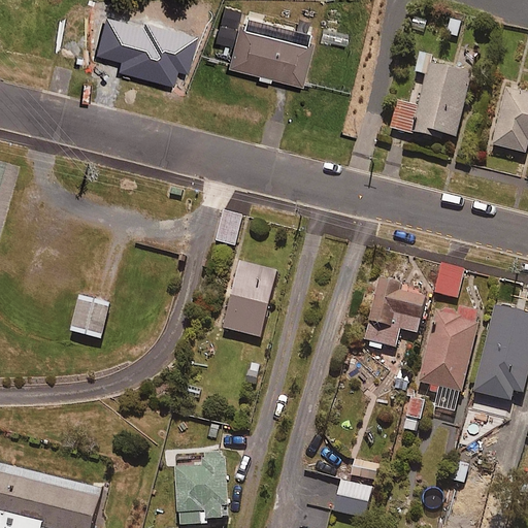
[(433,55),(420,52),(416,69),(427,72),(420,104),(398,100),(392,126),(455,141),(471,70),(431,61),(433,55)]
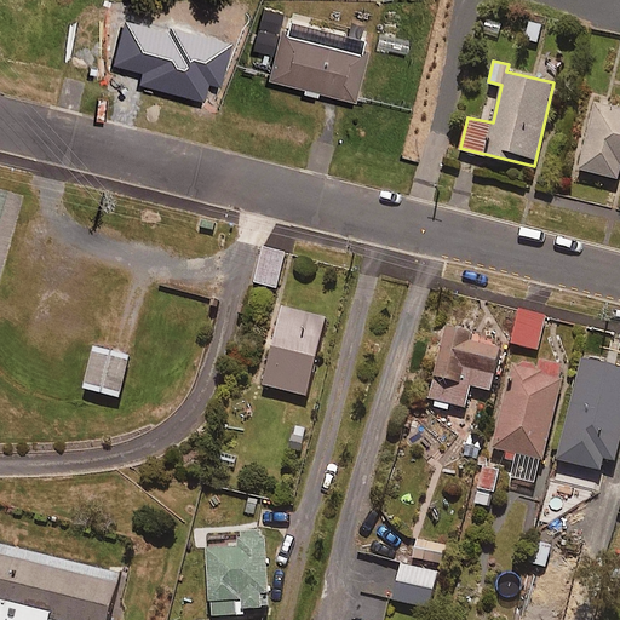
[(619,105),(592,99),(575,167),(618,178),(619,167),(619,105)]
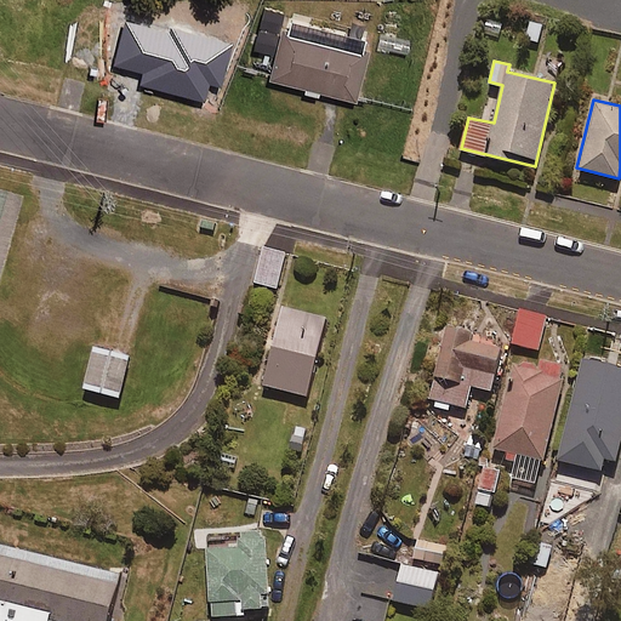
[(285,255),(263,250),(255,283),(277,288),(285,255)]
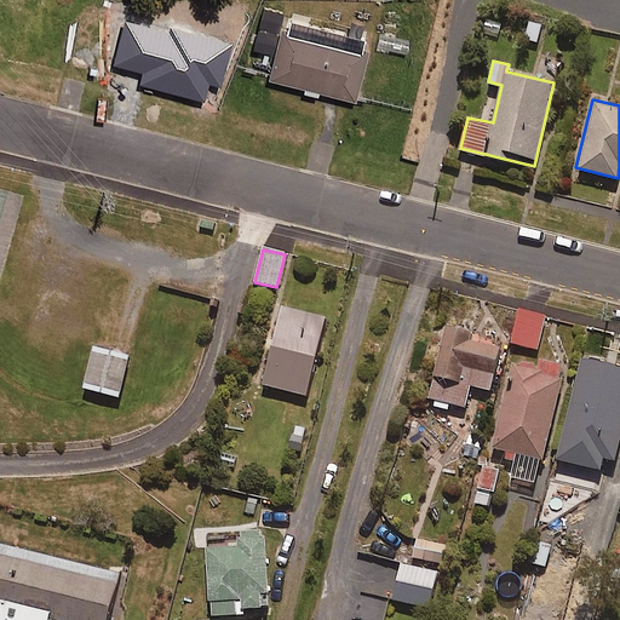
[(325,316),(281,305),(262,383),(305,394),(325,316)]
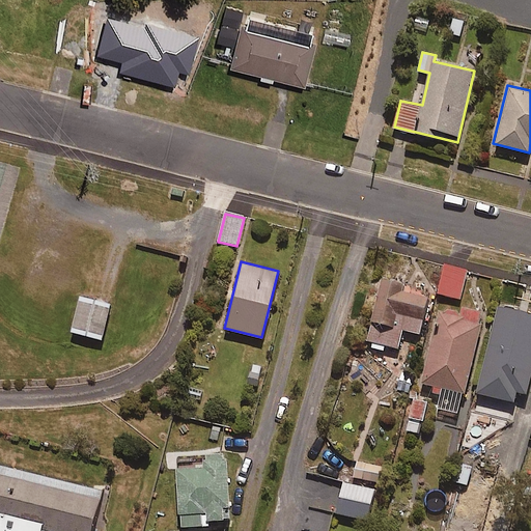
[(467,271),(445,266),(438,294),(460,299),(467,271)]
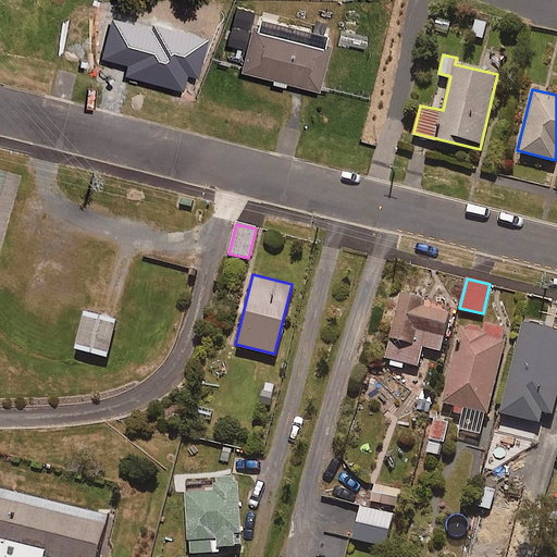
[(385,360),(391,361),(388,366),(404,370),(405,364),(418,367),(422,345),(441,349),(449,310),(422,304),(424,296),(401,291),(385,360)]
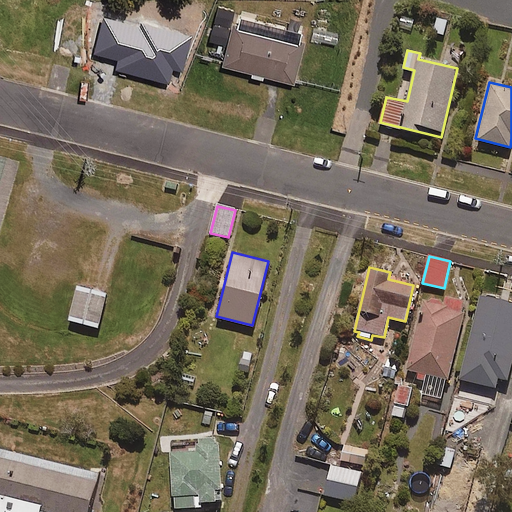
[(98,292),(69,284),(60,318),(89,326),(98,292)]
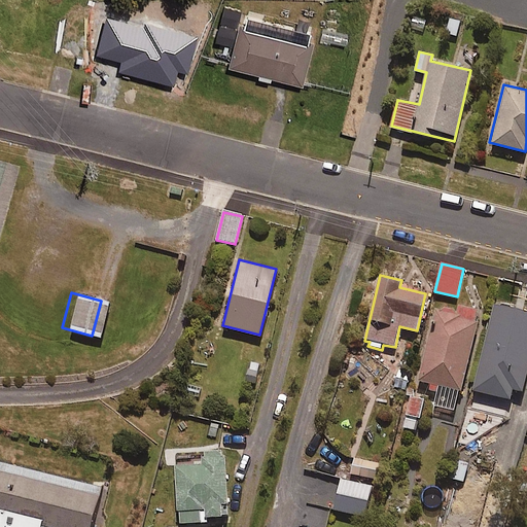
[(418,379),(430,382),(428,391),(440,394),(442,385),(461,389),(480,312),(436,302),(418,379)]
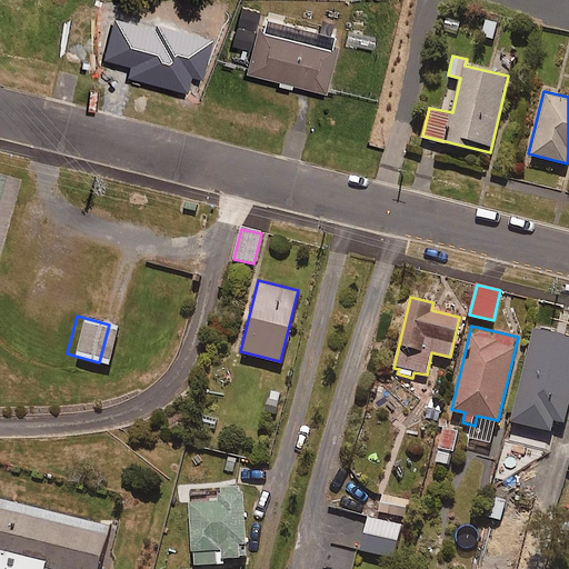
[(568,398),(568,336),(536,328),(512,419),(551,429),(553,419),(563,421),(568,398)]
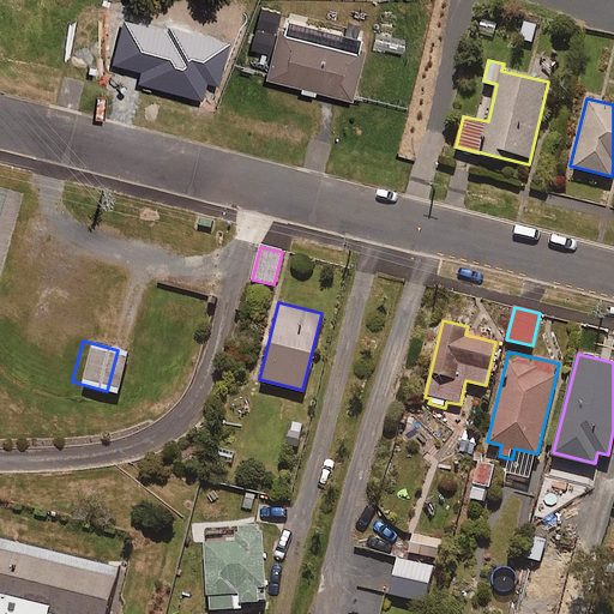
[(493,465),(476,463),(470,498),(487,501),(493,465)]
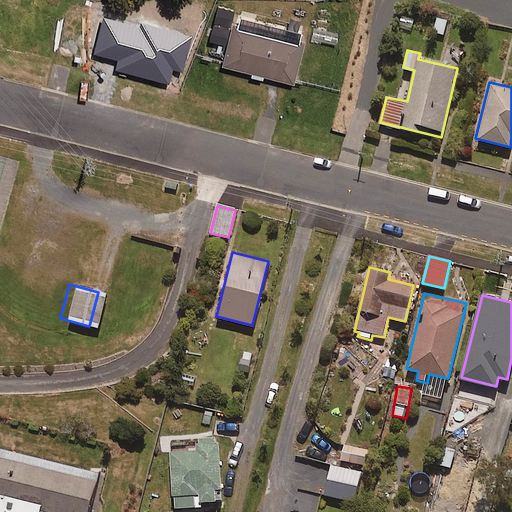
[(218,436),(199,438),(199,449),(171,451),(175,507),(201,506),(200,501),(222,499),(218,436)]
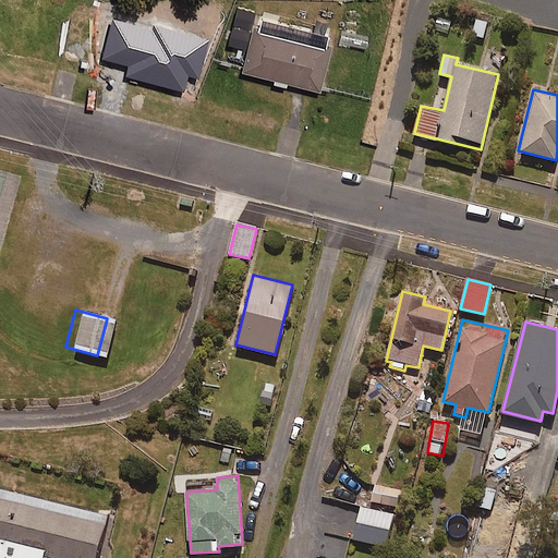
[(403,490),(375,484),(372,500),(400,507),(403,490)]
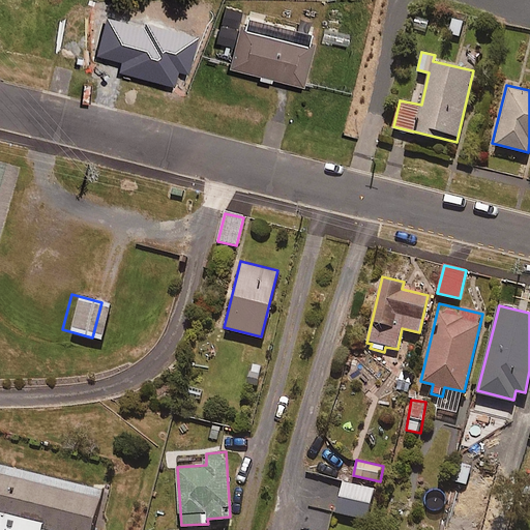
[(0,529),(91,529),(101,490),(0,465),(0,529)]
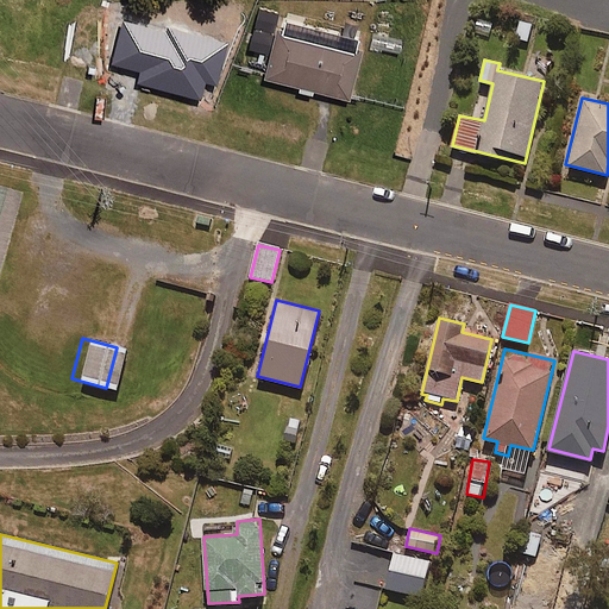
[(429,560),(394,552),(385,588),(420,596),(429,560)]
